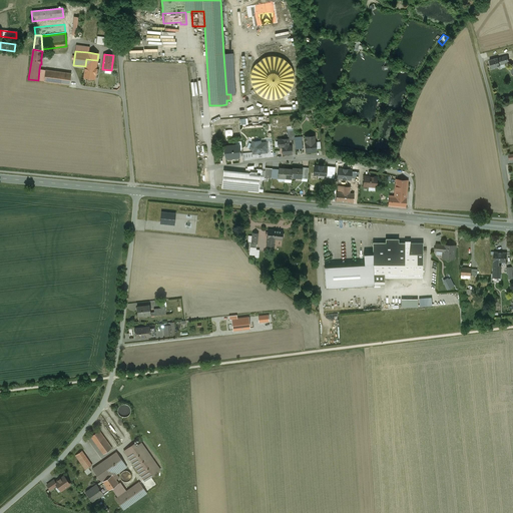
[(232,54),(223,54),(226,94),(230,94),(235,94),(232,54)]
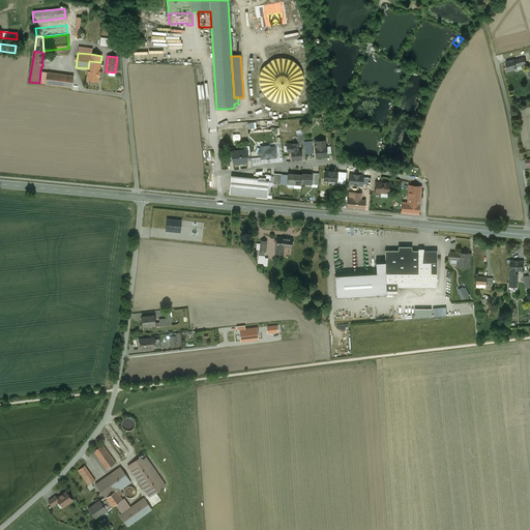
[(513,59),(505,61),(507,69),(517,67),(516,65),(513,59)]
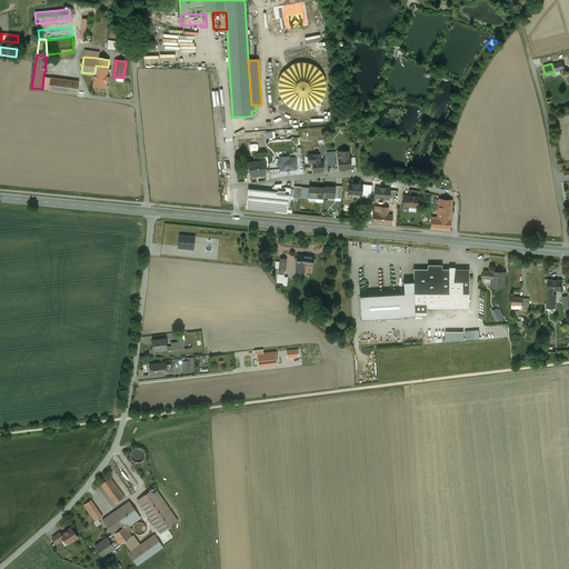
[(108,67),(96,66),(95,73),(93,87),(106,88),(108,67)]
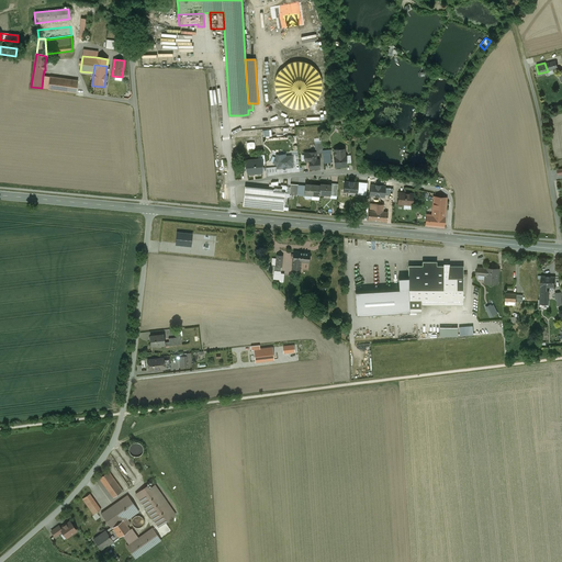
[(78,80),(49,77),(48,89),(76,93),(78,80)]
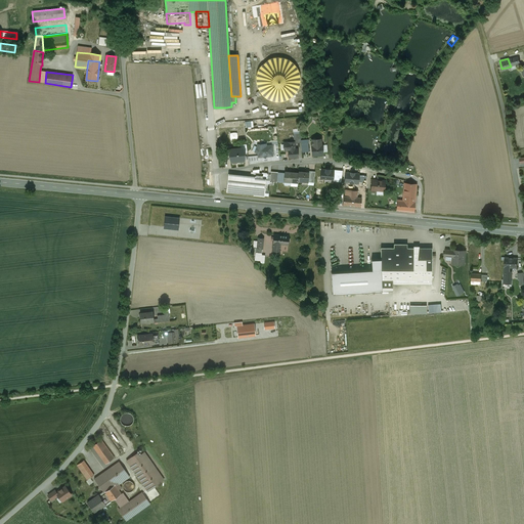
[(320,138),(311,139),(312,145),(311,146),(312,156),(322,155),(322,145),(321,145),(320,138)]
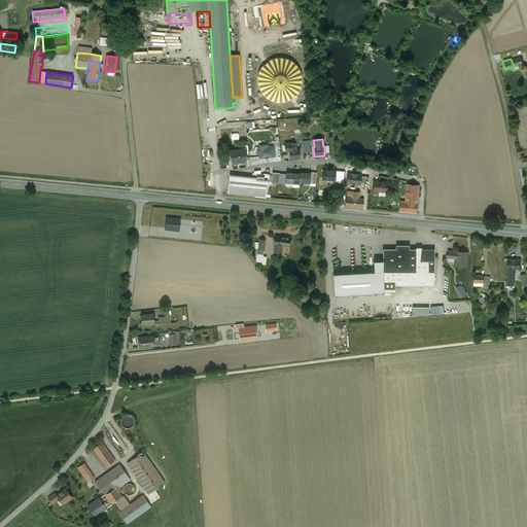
[(259,152),(260,157),(274,156),(274,152),(274,146),(268,147),(267,145),(261,145),(261,148),(258,148),(257,151),(259,152)]
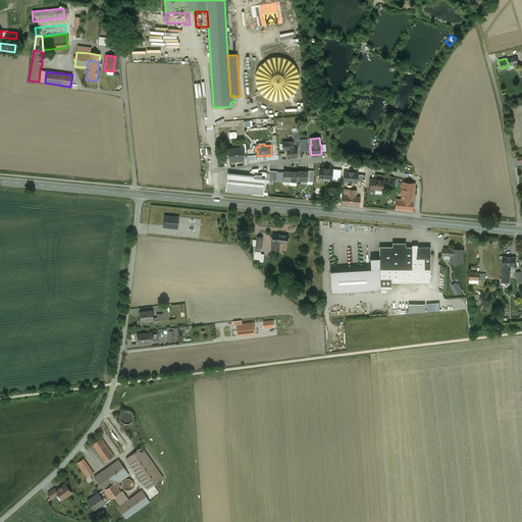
[(288,149),(288,150),(288,157),(297,156),(296,149),(294,149),(288,149)]
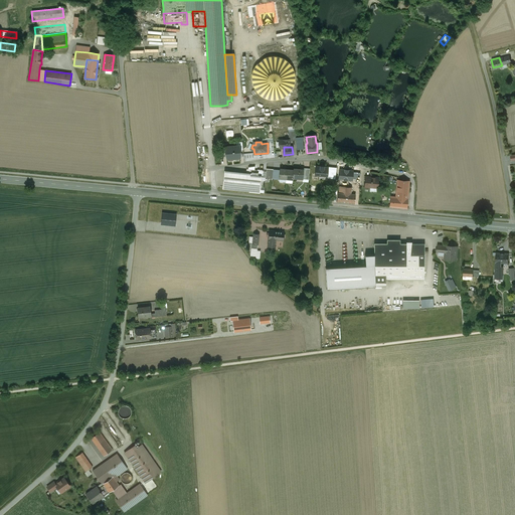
[(226,151),(218,152),(219,165),(228,165),(227,157),(226,152),(226,151)]
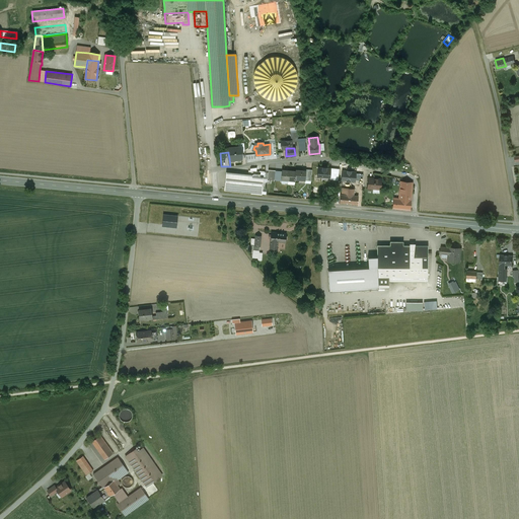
[(329,178),(338,179),(339,167),(316,165),(315,175),(329,177),(329,178)]
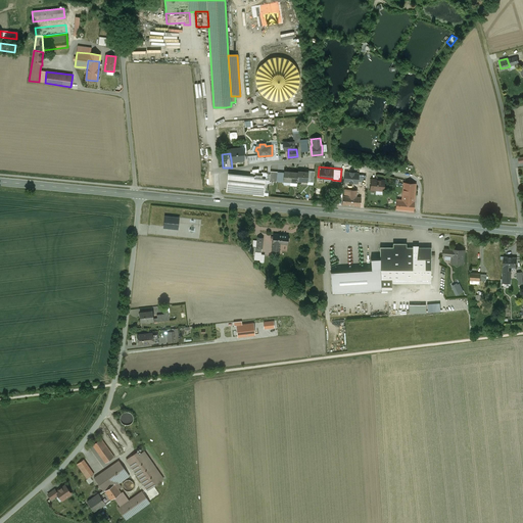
[(308,173),(298,172),(298,173),(297,181),(301,181),(307,182),(308,173)]
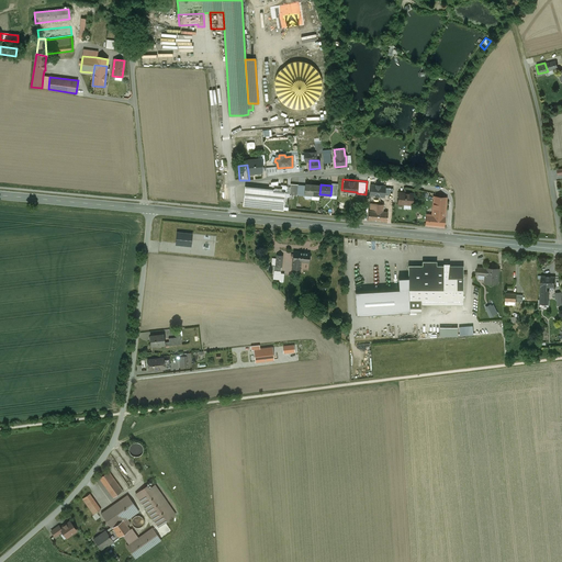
[(284,193),(246,189),(245,205),(283,210),(284,193)]
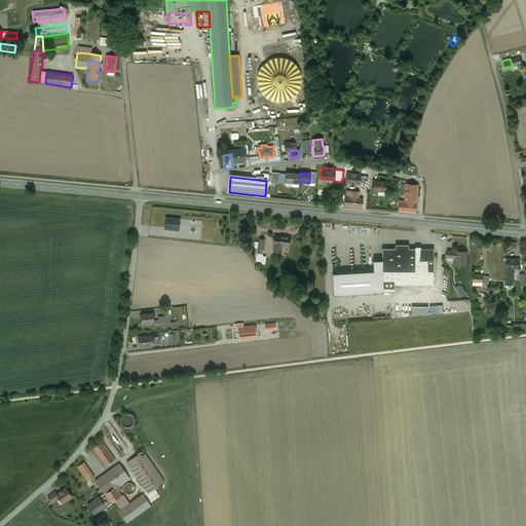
[(379,182),(374,181),(373,181),(372,191),(385,192),(386,182),(379,181),(379,182)]
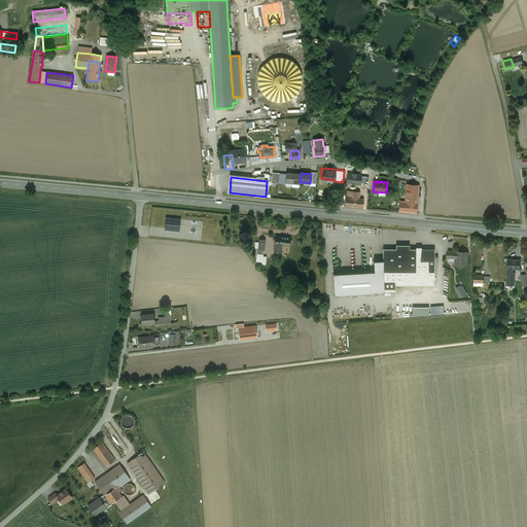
[(418,185),(407,184),(406,202),(417,203),(418,185)]
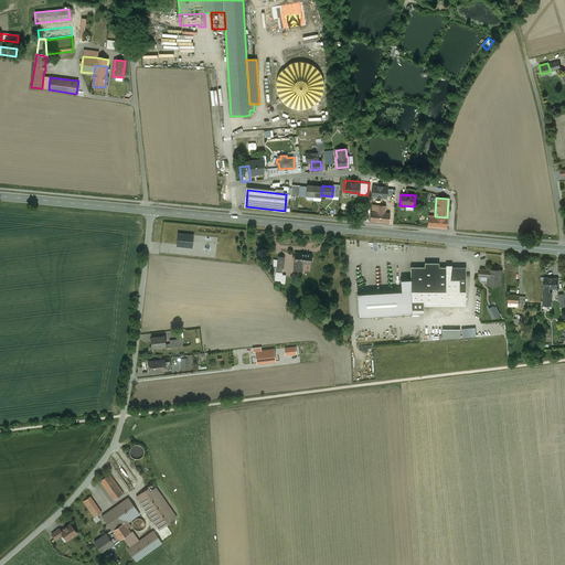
[(386,205),(372,204),(372,212),(385,213),(386,205)]
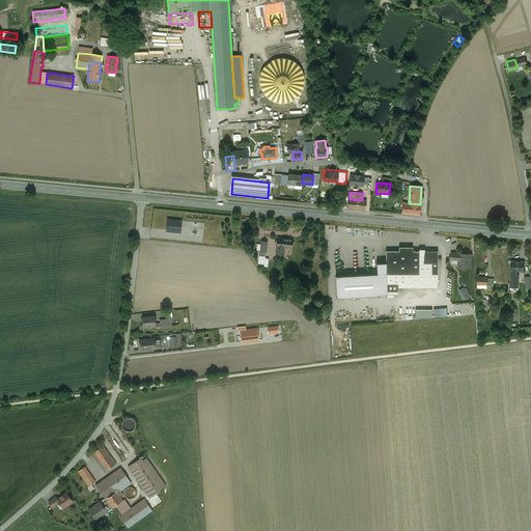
[(350,199),(348,199),(347,207),(365,210),(365,201),(362,200),(350,199)]
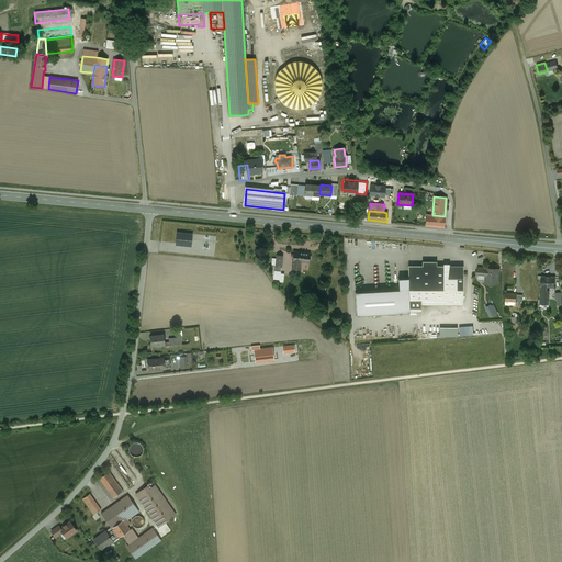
[(433,215),(427,215),(426,225),(444,227),(445,216),(433,215)]
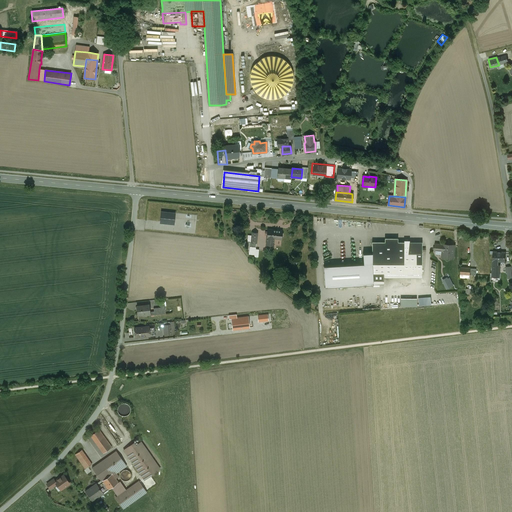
[(175,214),(161,212),(160,223),(174,224),(175,214)]
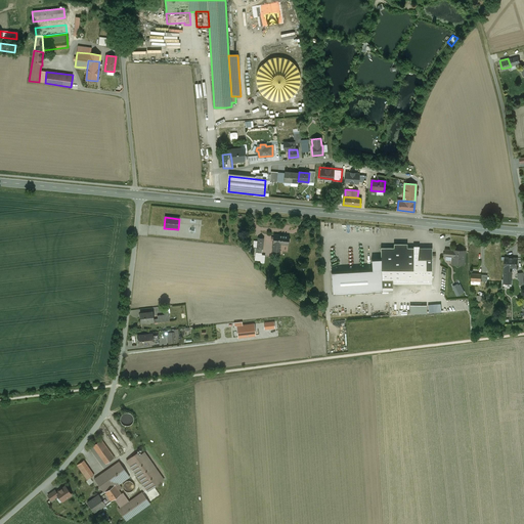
[(289,236),(273,234),(273,237),(271,237),(271,239),(273,241),(272,244),(273,244),(272,251),(279,252),(280,244),(288,245),(289,236)]
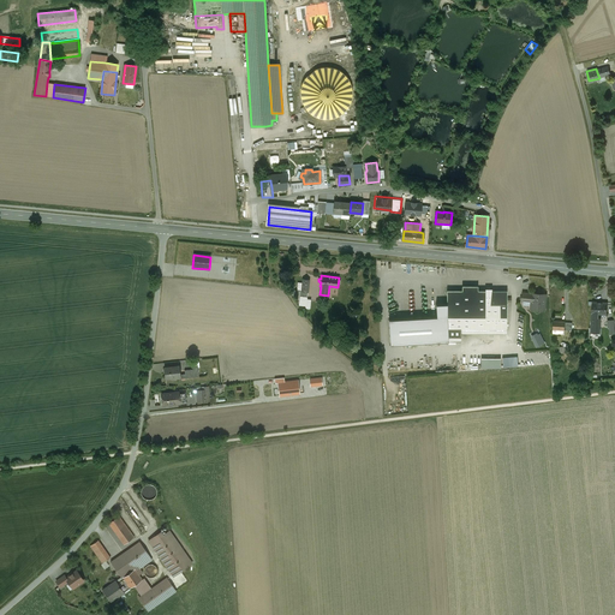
[(464,292),(448,292),(448,304),(448,342),(463,344),(463,335),(507,335),(508,292),(479,292),(479,287),(464,287),(464,292)]
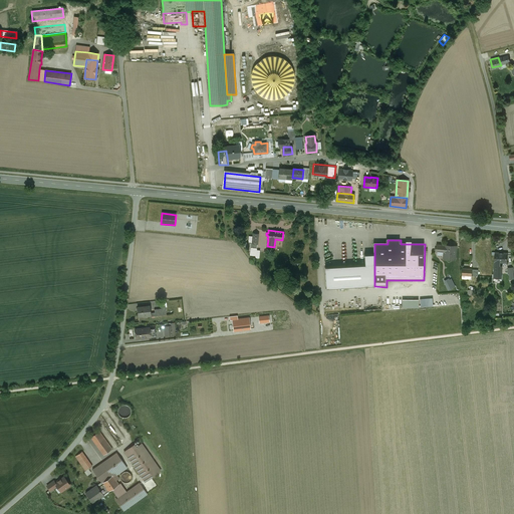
[(458,246),(438,245),(437,253),(444,253),(444,260),(457,261),(458,246)]
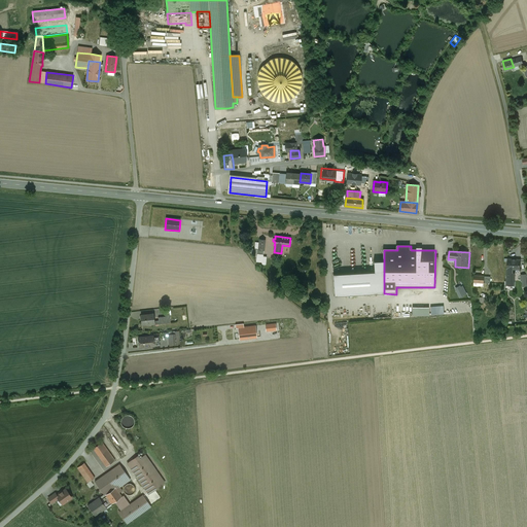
[(520,259),(507,259),(507,273),(512,273),(513,269),(519,269),(520,259)]
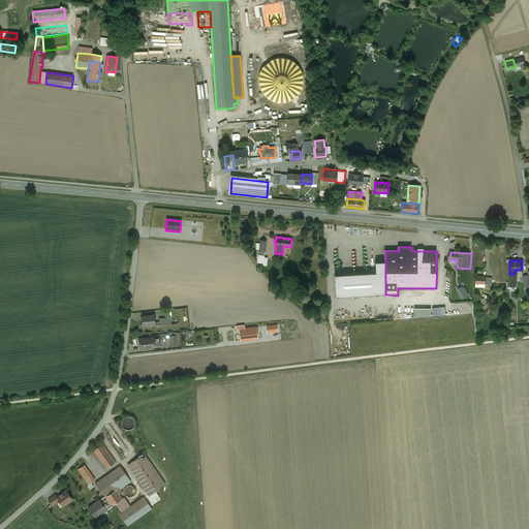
[(385,294),(385,261),(375,262),(376,273),(335,275),(336,297),(385,294)]
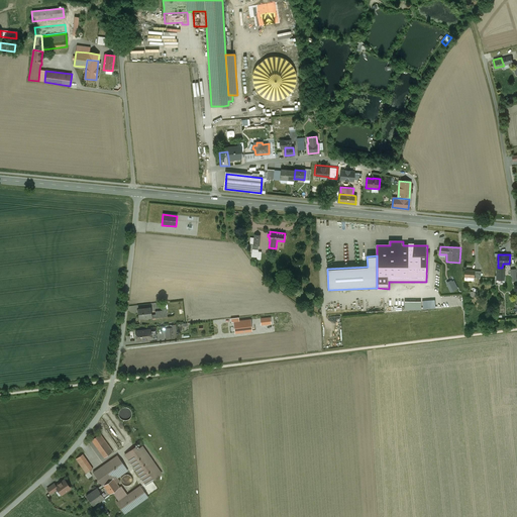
[(458,289),(453,280),(446,283),(451,293),(458,289)]
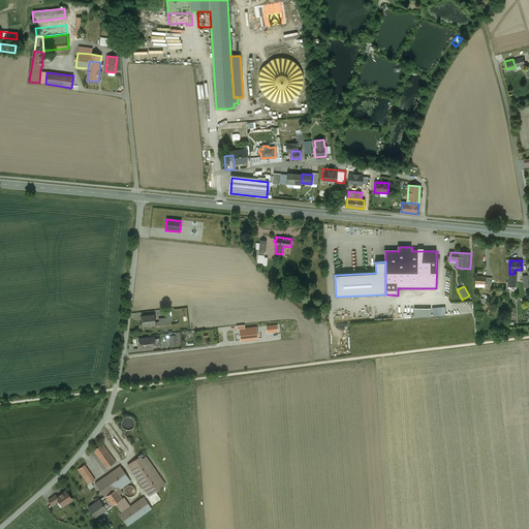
[(445,307),(432,308),(433,316),(446,315),(445,307)]
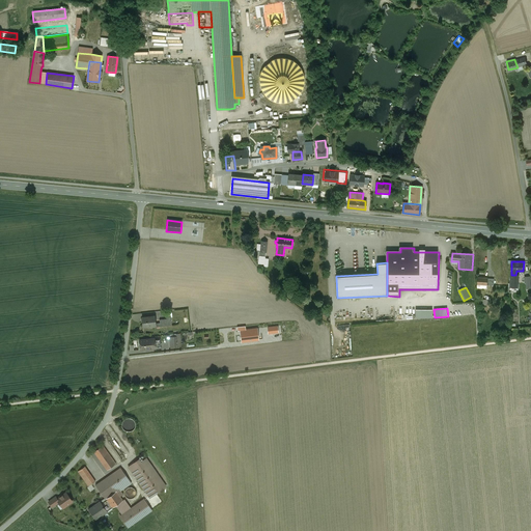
[(432,309),(415,310),(415,318),(432,317),(432,309)]
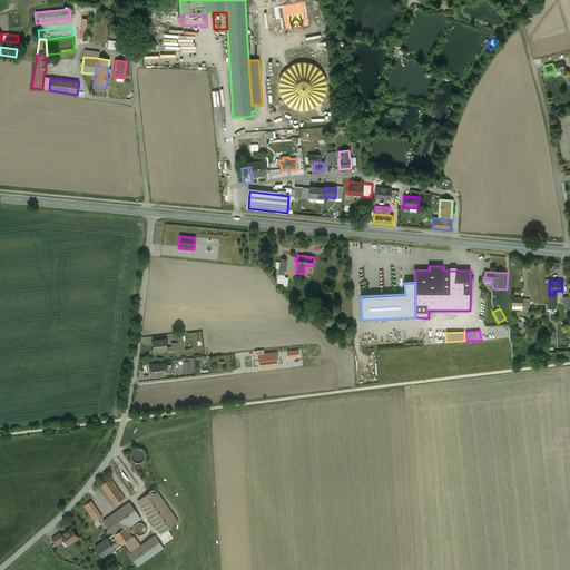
[(182,335),(173,336),(174,346),(183,345),(182,335)]
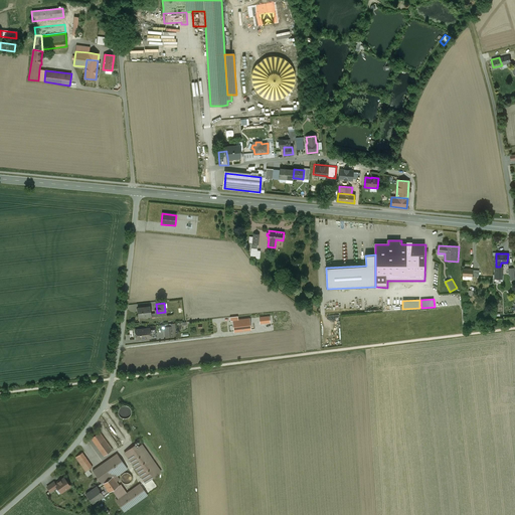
[(150,306),(138,308),(139,317),(143,317),(143,318),(147,318),(147,316),(151,316),(150,306)]
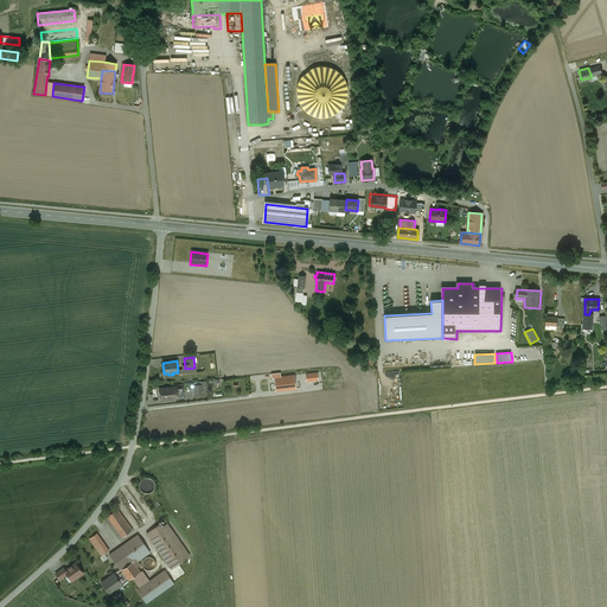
[(274,377),(262,378),(263,391),(274,390),(273,383),(274,383),(274,377)]
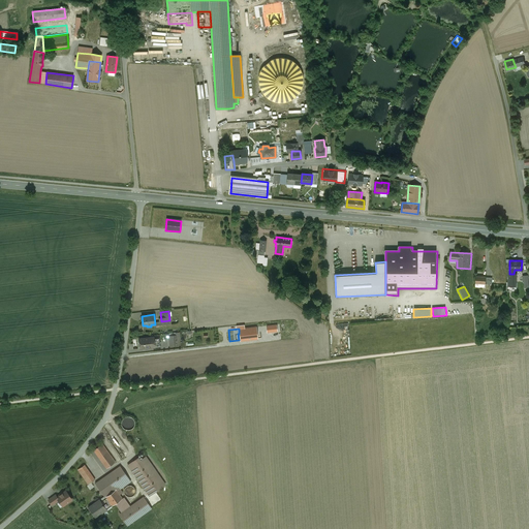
[(154,337),(138,339),(139,348),(149,347),(149,348),(155,347),(154,337)]
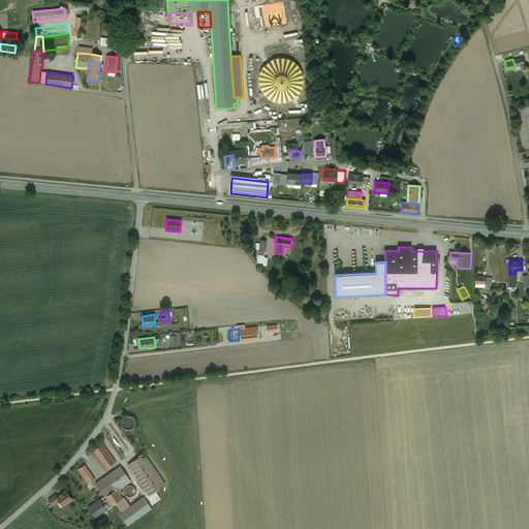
[(123,427),(124,429),(125,430),(127,430),(129,430),(131,430),(132,429),(133,427),(134,426),(134,424),(134,422),(134,421),(133,418),(131,417),(130,417),(128,416),(126,417),(125,417),(123,418),(122,421),(122,422),(122,424),(122,426),(123,427)]
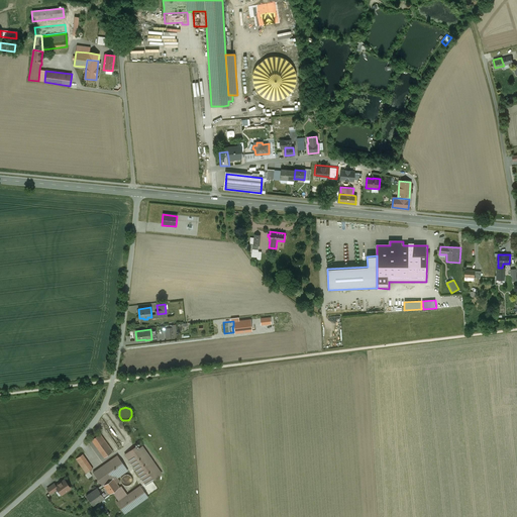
[(112,451),(100,433),(92,439),(104,457),(112,451)]
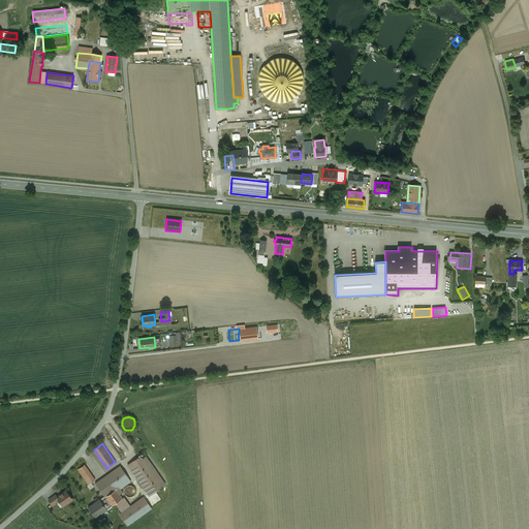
[(165,485),(146,457),(141,460),(138,458),(128,465),(148,494),(149,496),(165,485)]
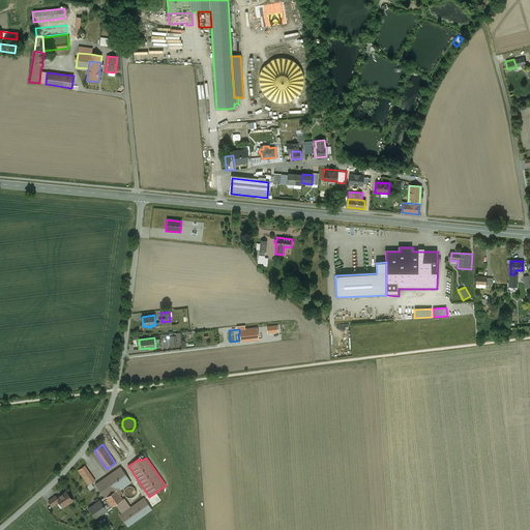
[(95,480),(85,466),(79,471),(88,486),(95,480)]
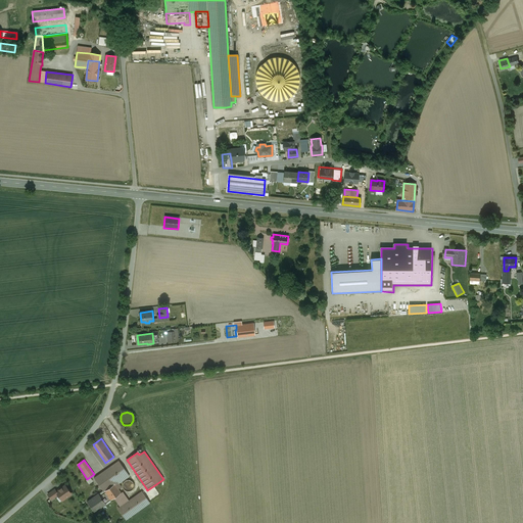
[(119,461),(94,478),(103,489),(113,482),(127,473),(119,461)]
